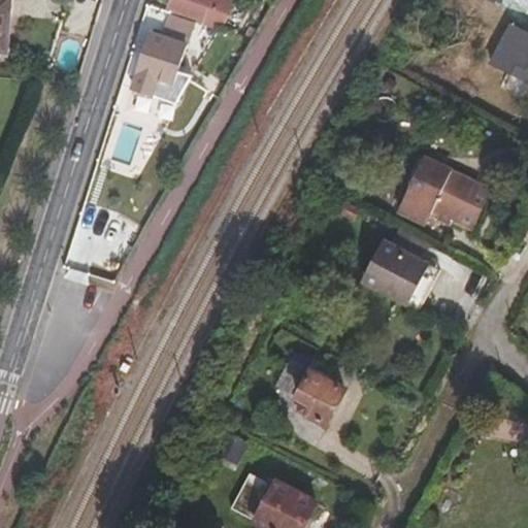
[(0,0),(0,18),(10,19),(11,0),(0,0)]
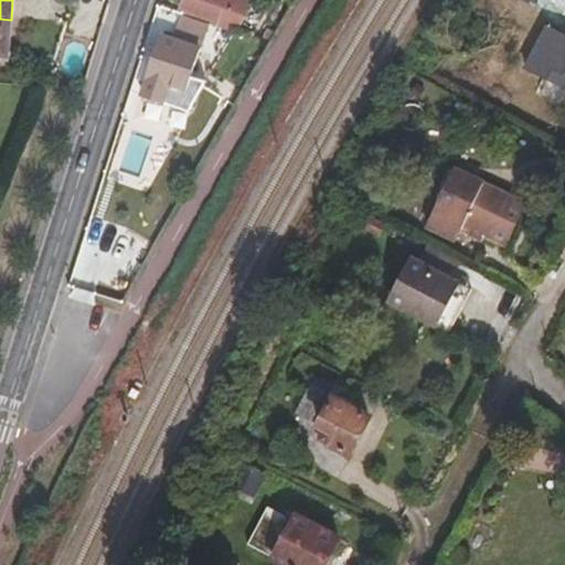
[(240,23),(241,11),(204,0),(188,0),(185,7),(203,12),(201,19),(226,27),(228,20),(240,23)]
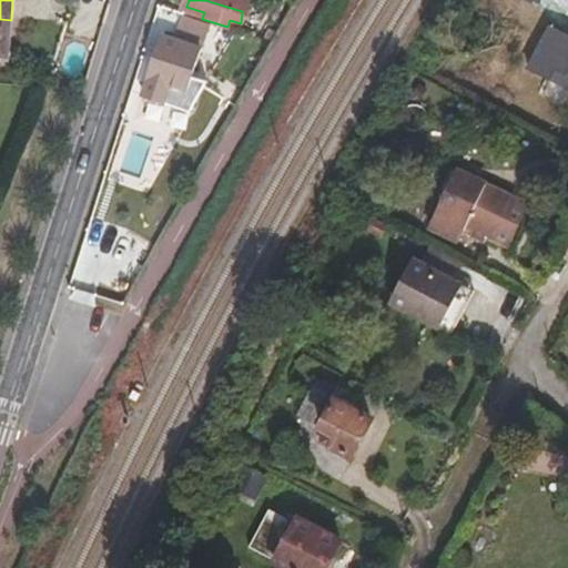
[(254,0),(205,0),(242,11),(246,13),(254,0)]
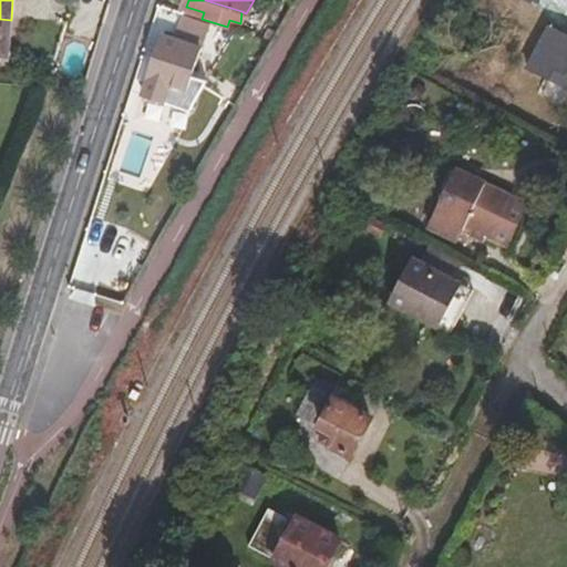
[(188,112),(206,82),(192,76),(206,38),(165,22),(147,71),(150,75),(142,92),(148,102),(153,103),(160,104),(163,103),(166,103),(188,112)]
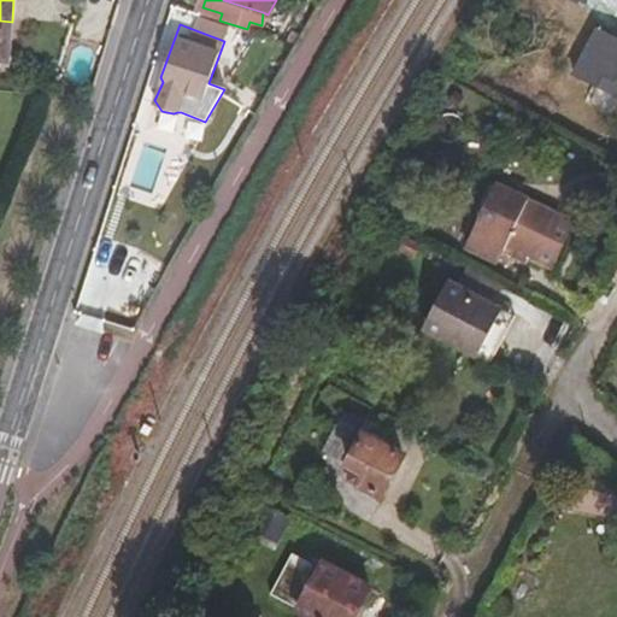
[(616,36),(599,27),(574,69),(616,94),(616,36)]
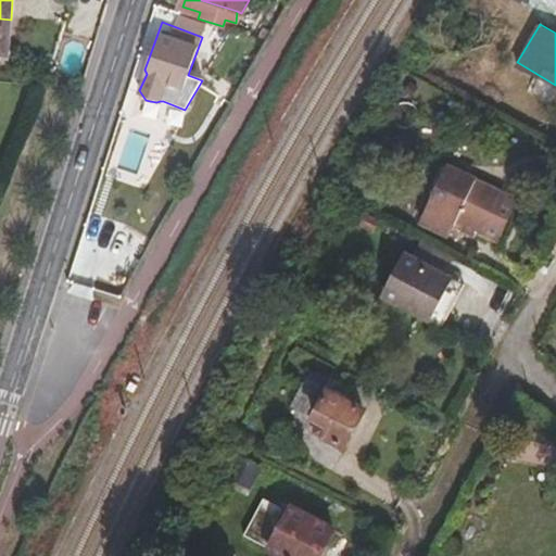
[(455,225),(478,179),(447,163),(420,215),(452,230),(455,225)]
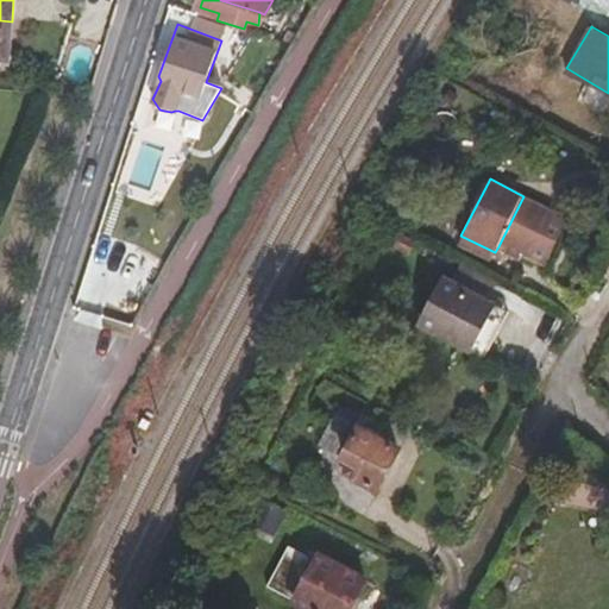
[(562,227),(550,223),(556,212),(523,196),(498,246),(519,257),(523,249),(546,261),(562,227)]
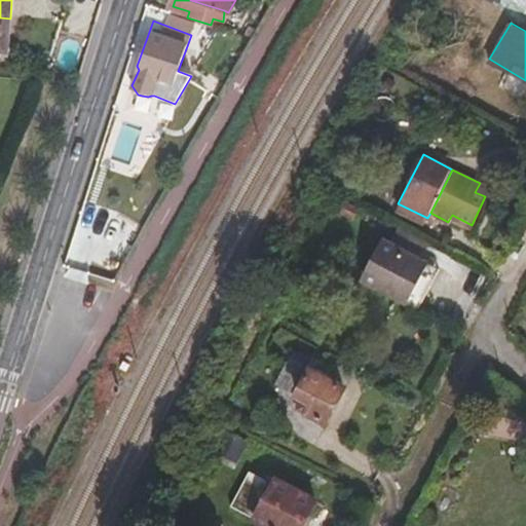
[(485,196),(489,188),(480,183),(475,192),(485,196)]
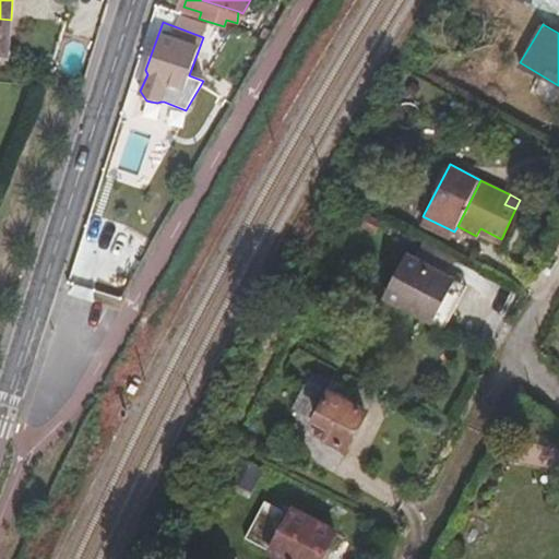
[(375,232),(380,222),(363,213),(358,222),(375,232)]
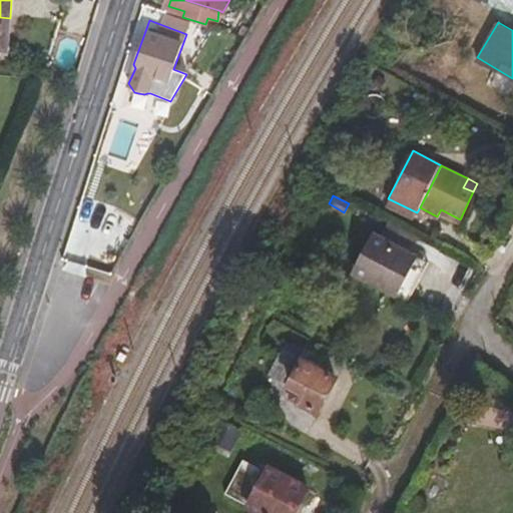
[(398,293),(417,253),(373,230),(364,249),(382,259),(370,280),(398,293)]
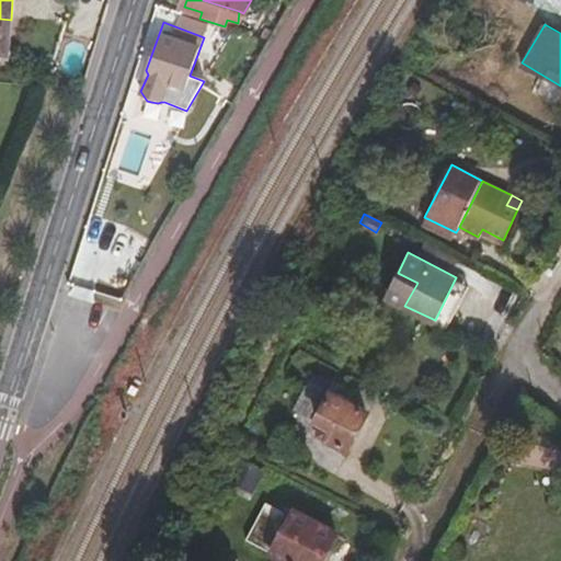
[(404,306),(418,283),(398,273),(385,296),(404,306)]
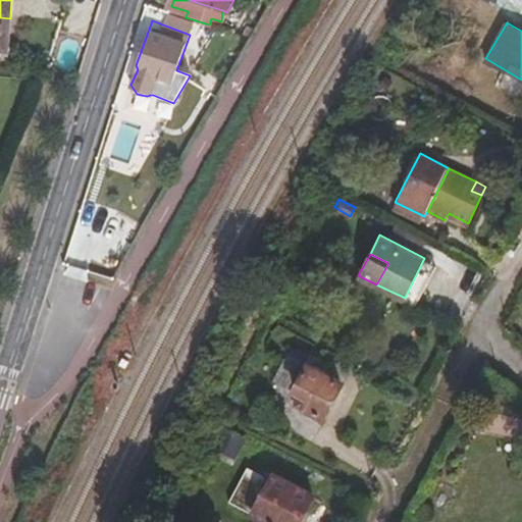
[(415,303),(435,264),(424,258),(405,298),(415,303)]
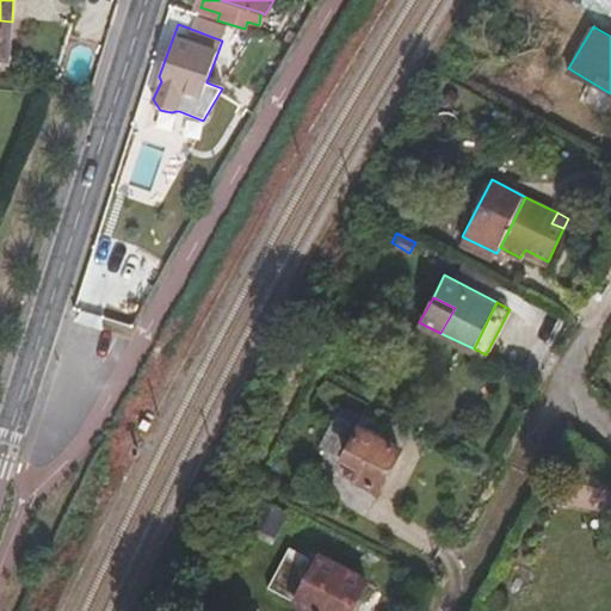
[(381,488),(401,450),(338,418),(323,444),(323,446),(355,462),(352,467),(359,477),(381,488)]
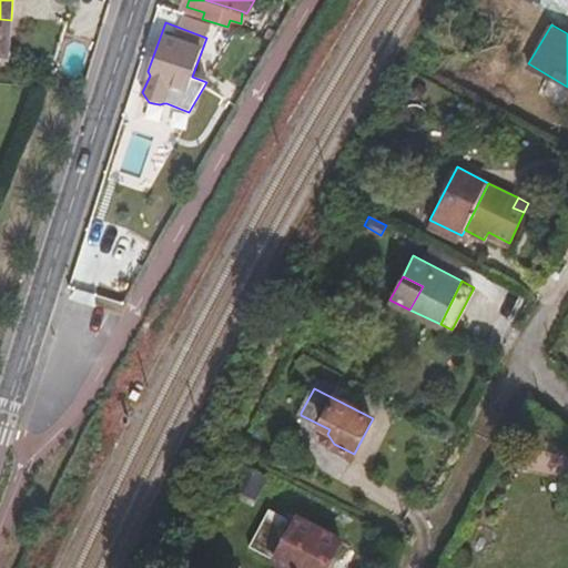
[(266,490),(273,477),(253,467),(245,479),(266,490)]
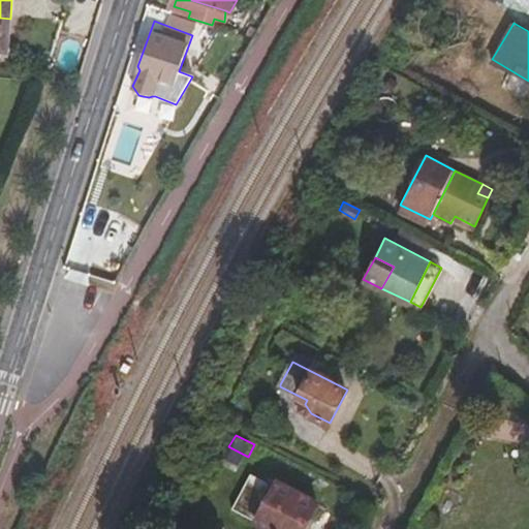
[(270,528),(304,528),(318,503),(278,483),(276,484),(269,497),(256,522),(270,528)]
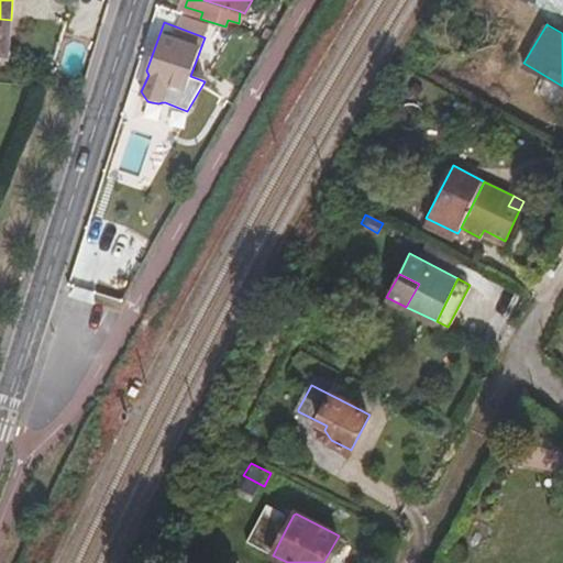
[(273,555),(286,529),(265,518),(251,544),(273,555)]
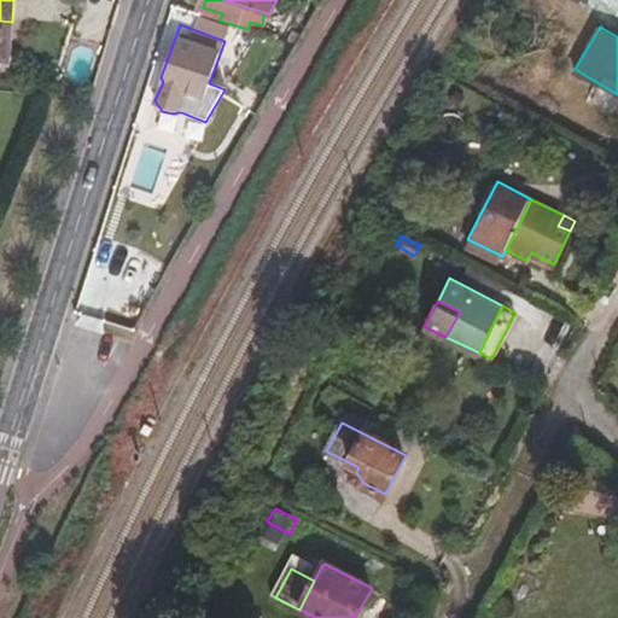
All buildings are outlined.
